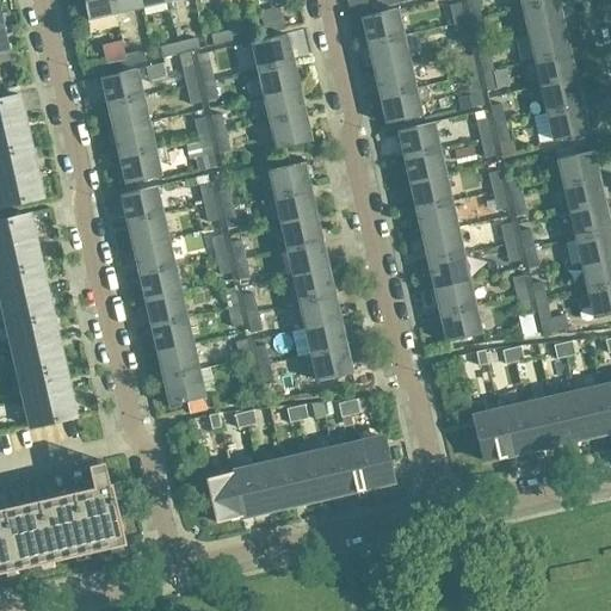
[(82,0),(87,19),(115,12),(111,0),(82,0)]
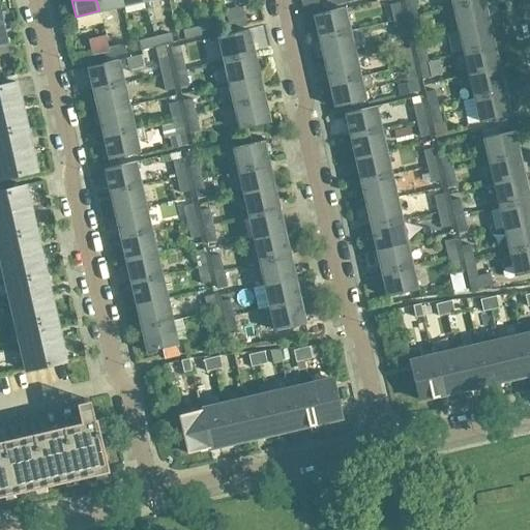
[(122,5),(120,0),(96,0),(99,10),(122,5)]
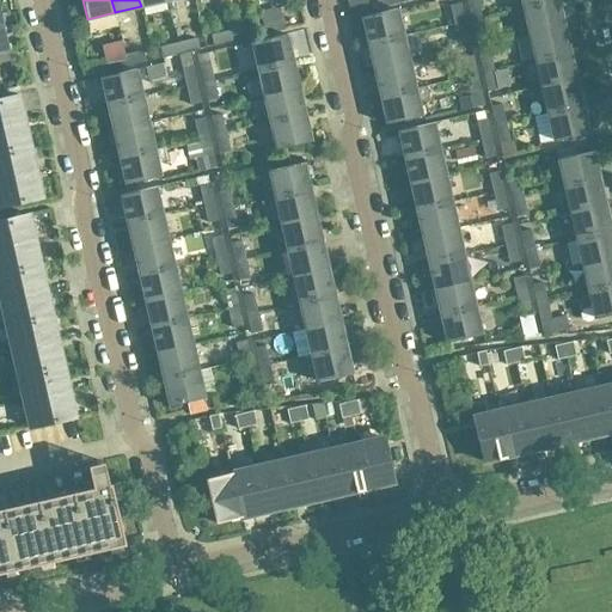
[(477,0),(470,0),(466,1),(471,19),(482,18),(477,0)]
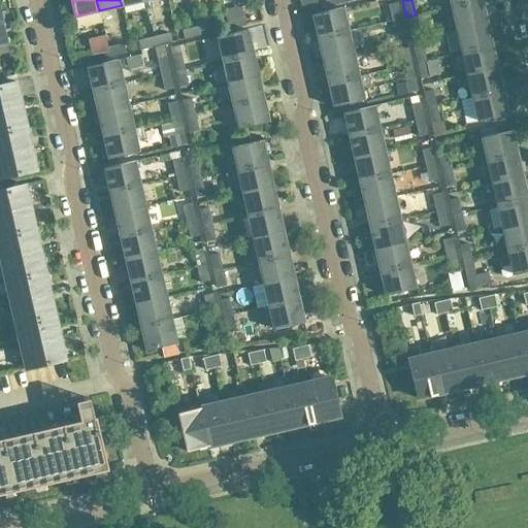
[(487,23),(482,0),(452,7),(457,30),(487,23)]
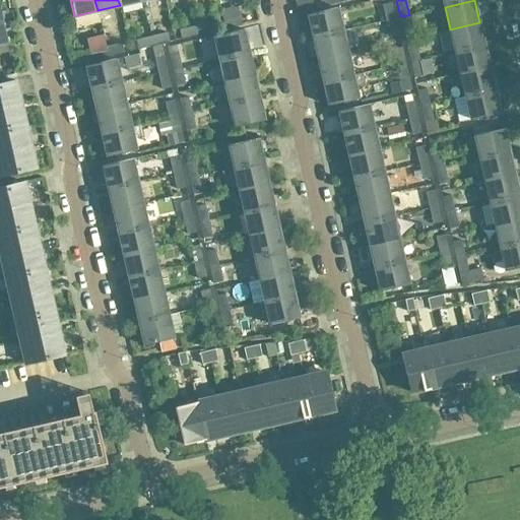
[(395,17),(391,2),(382,4),(386,19),(395,17)]
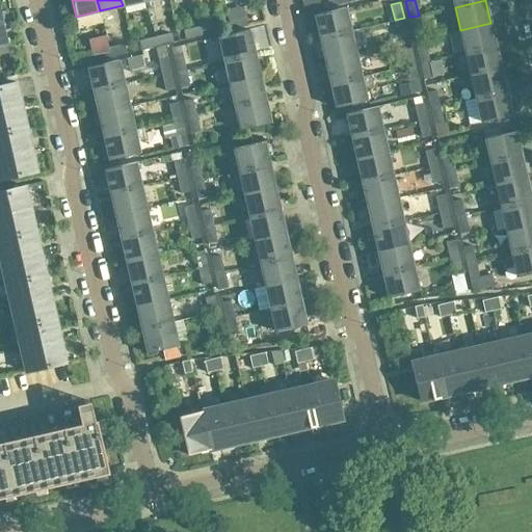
[(350,31),(345,7),(315,15),(320,38),(350,31)]
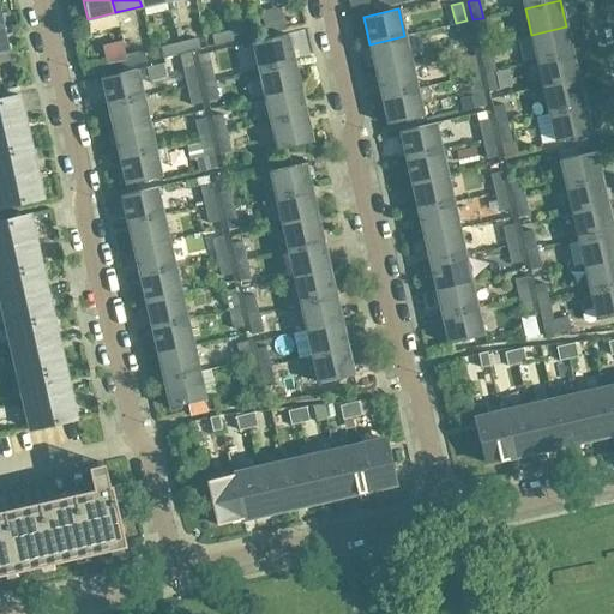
[(286,28),(283,17),(264,22),(266,32),(286,28)]
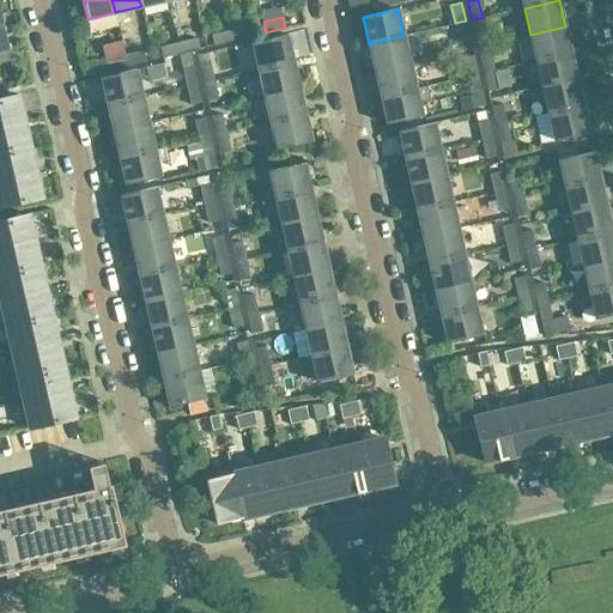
[(486,36),(483,18),(472,19),(475,38),(486,36)]
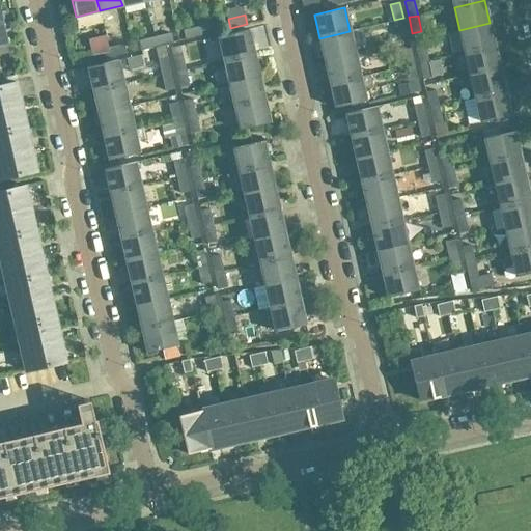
[(407,34),(403,18),(394,20),(398,36),(407,34)]
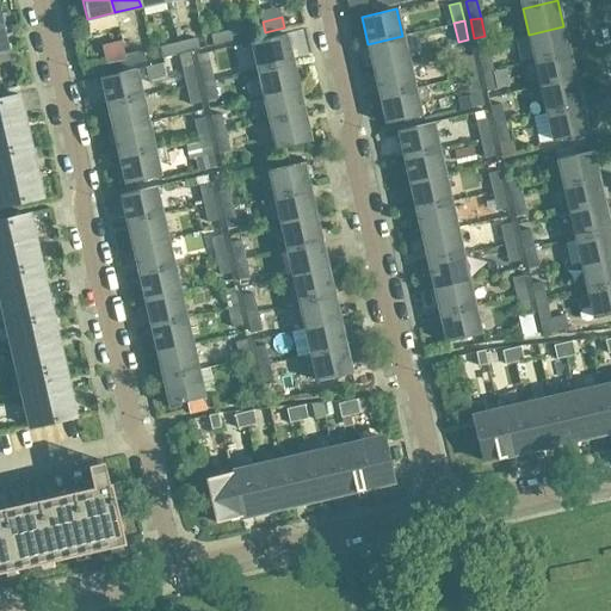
[(251,36),(247,25),(232,29),(234,39),(251,36)]
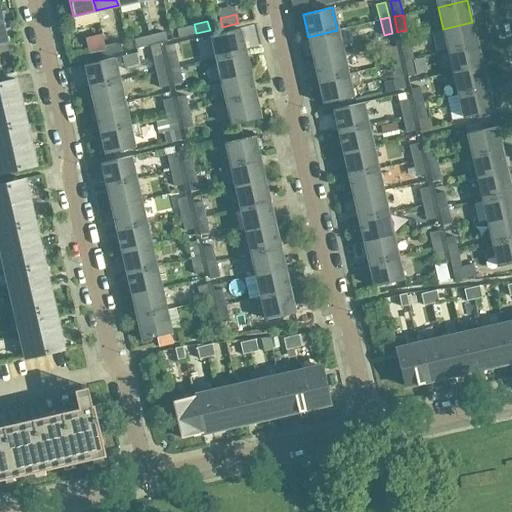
[(477,44),(472,22),(443,29),(448,51),(477,44)]
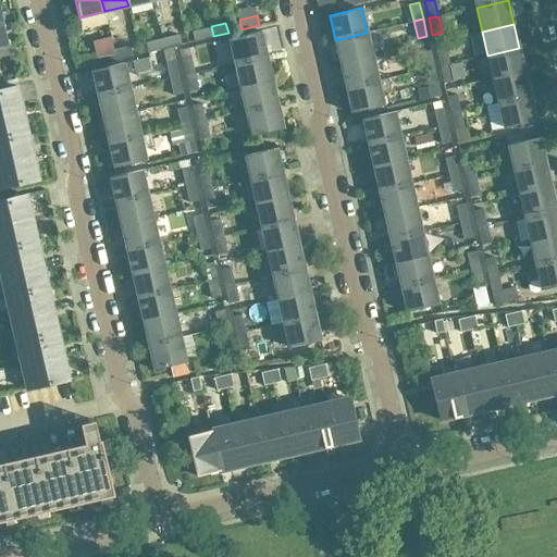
[(213,36),(211,26),(196,29),(198,39),(213,36)]
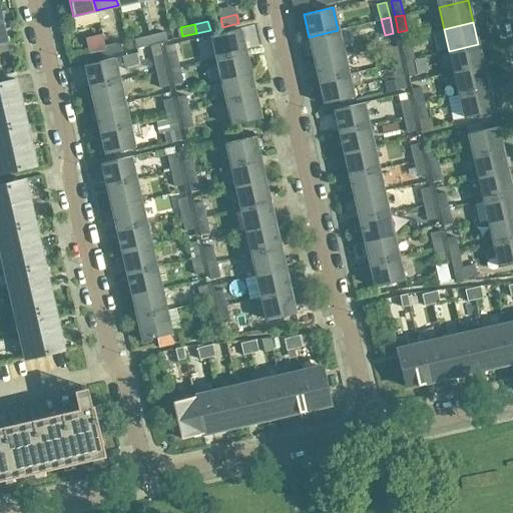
[(245,51),(239,29),(211,35),(216,58),(245,51)]
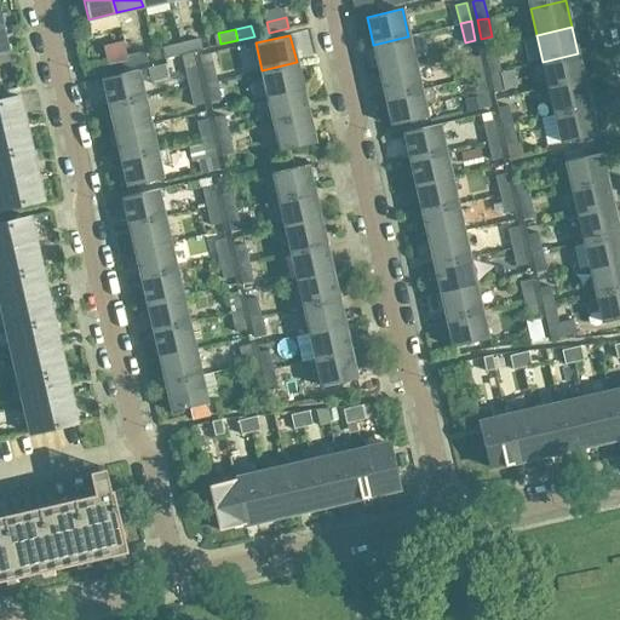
[(414,63),(408,36),(373,45),(379,72),(414,63)]
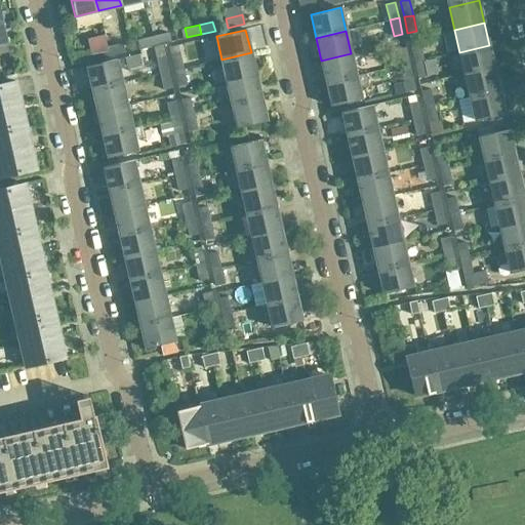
[(170,41),(168,32),(153,35),(155,45),(163,43),(170,41)]
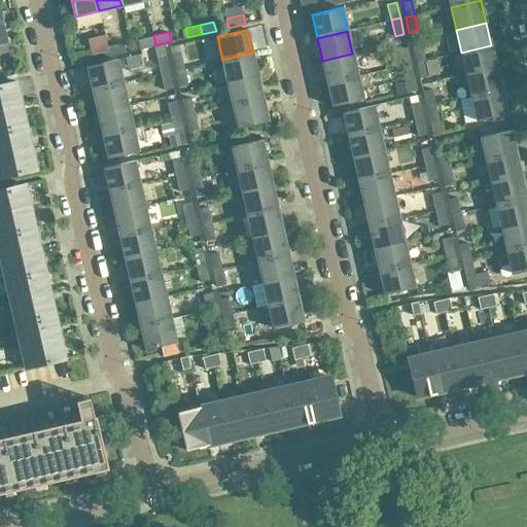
[(109,56),(107,46),(104,34),(89,38),(93,60),(109,56)]
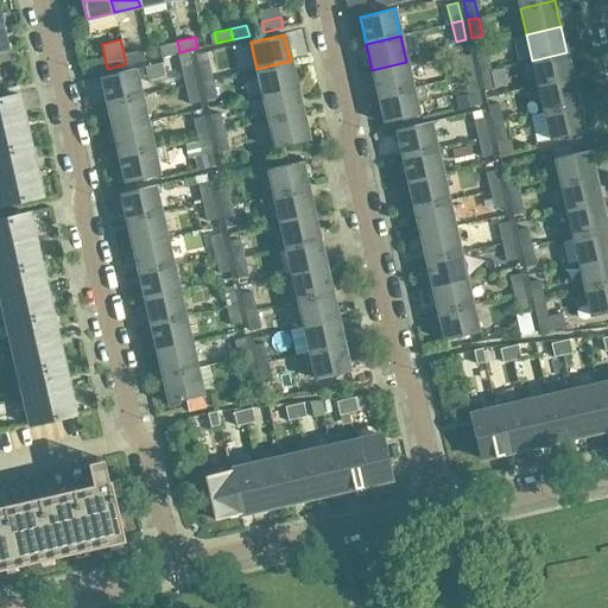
[(179,52),(177,40),(158,45),(162,56),(177,52),(179,52)]
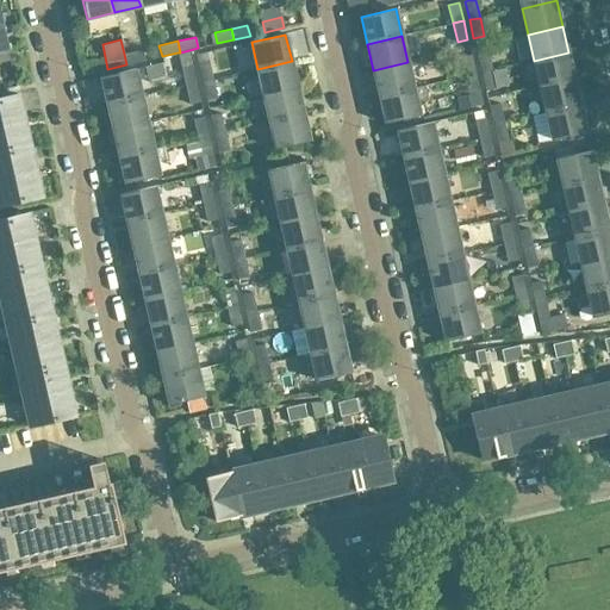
[(145,60),(143,49),(124,54),(126,64),(145,60)]
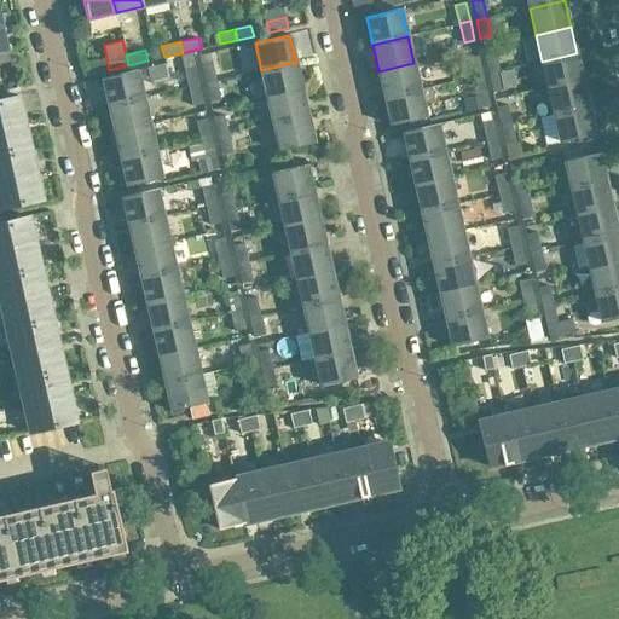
[(192,51),(183,53),(180,53),(189,87),(200,84),(192,51)]
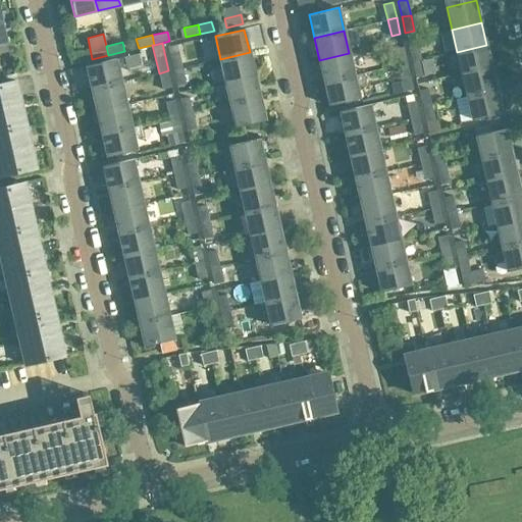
[(421,59),(417,43),(408,46),(412,61),(421,59)]
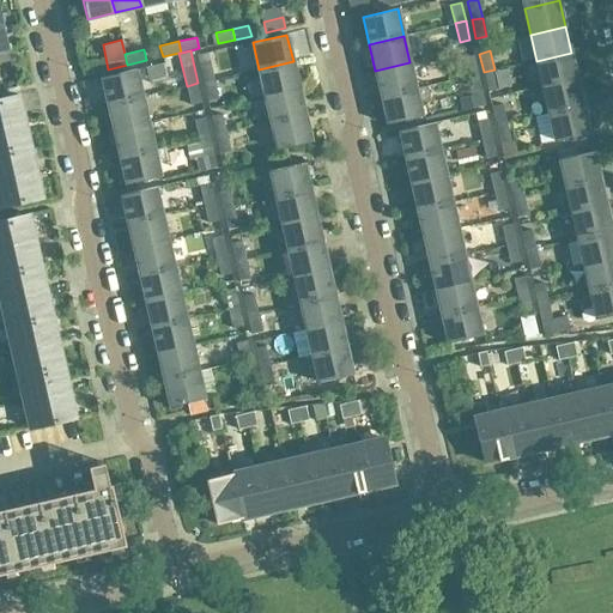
[(577,79),(571,53),(536,61),(542,86),(577,79)]
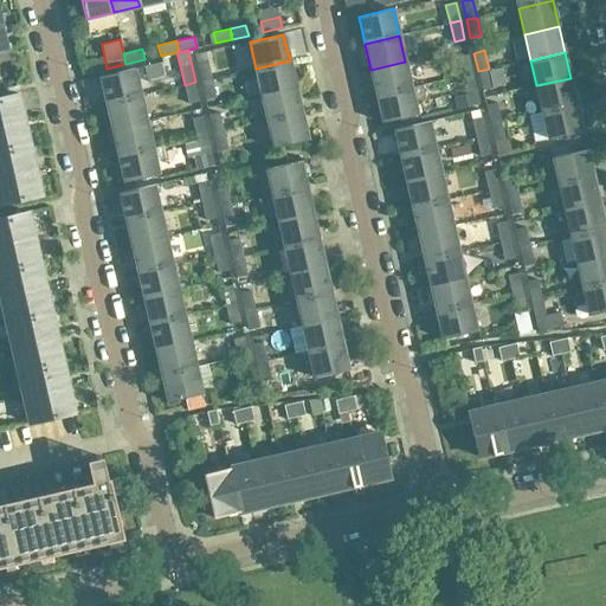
[(472,72),(468,55),(457,57),(462,75),(472,72)]
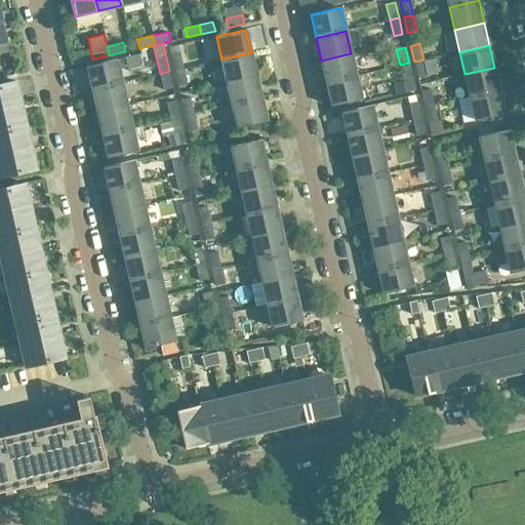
[(184,68),(180,52),(170,54),(174,70),(184,68)]
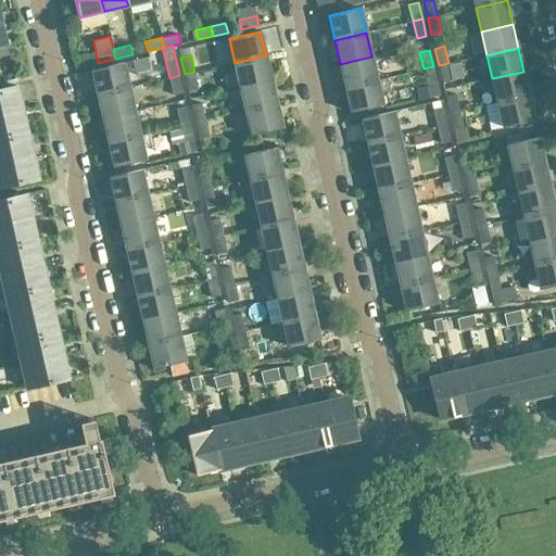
[(272,79),(266,55),(235,63),(240,87),(272,79)]
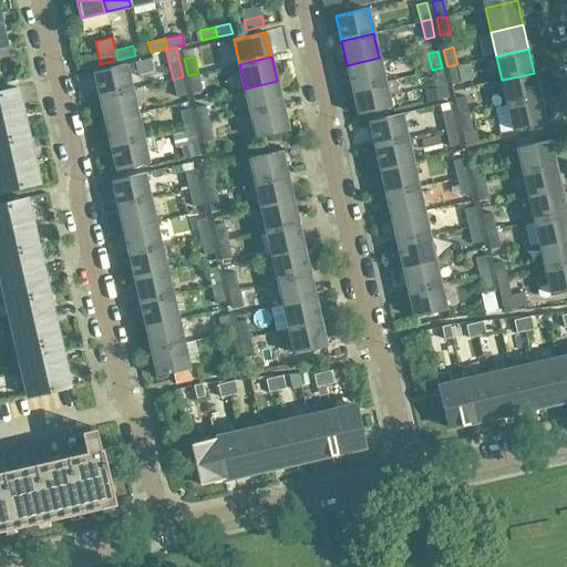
[(384,82),(379,58),(347,65),(352,90),(384,82)]
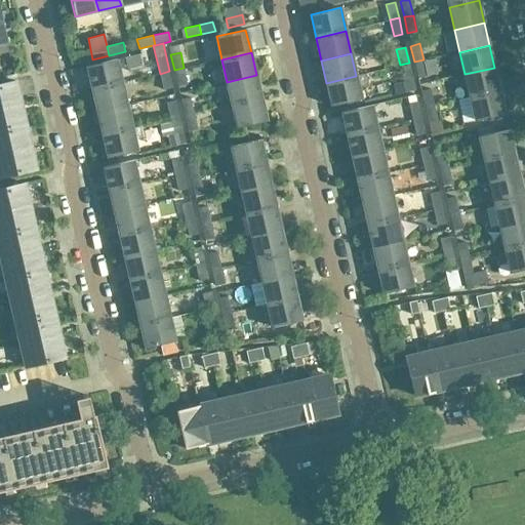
[(139,54),(126,57),(129,73),(144,70),(139,54)]
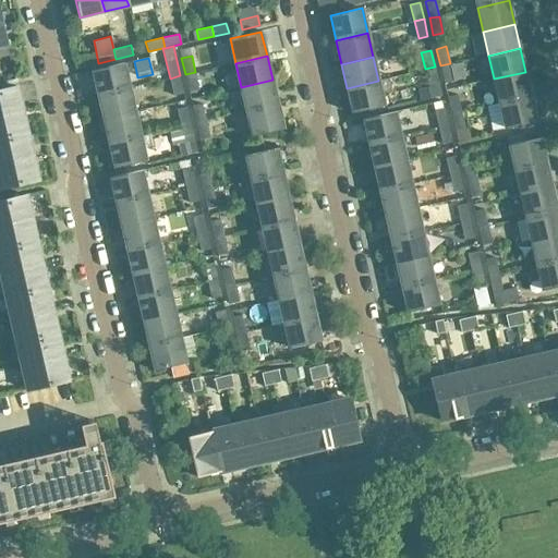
[(129,88),(123,63),(92,71),(98,95),(129,88)]
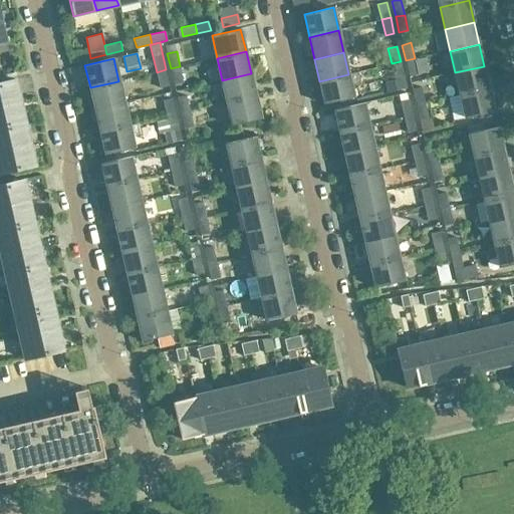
[(418,73),(415,58),(406,60),(409,76),(418,73)]
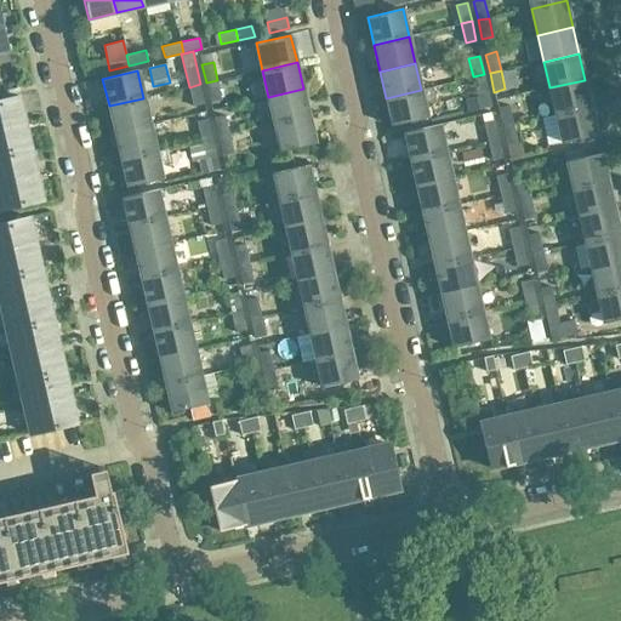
[(488,93),(484,74),(473,77),(478,96),(488,93)]
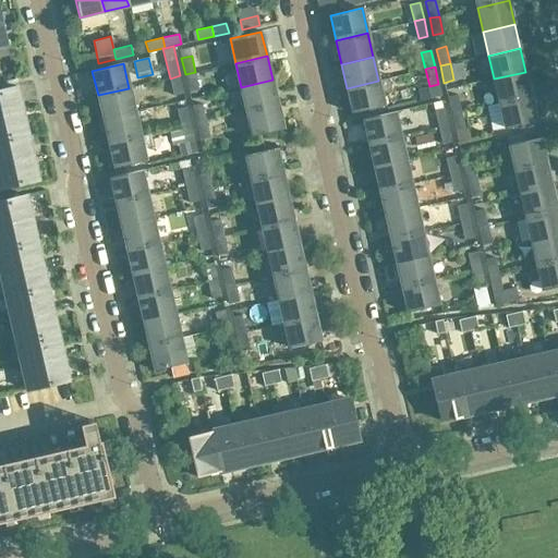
[(199,89),(195,72),(185,74),(189,92),(199,89)]
